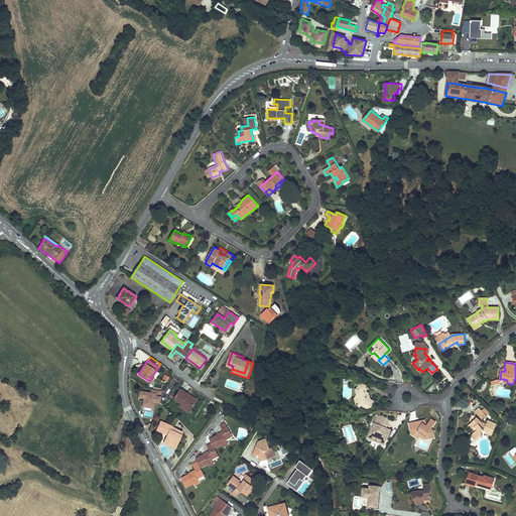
[(354,397),(356,404),(359,405),(361,404),(367,408),(371,406),(375,400),(371,398),(369,397),(367,391),(367,389),(369,386),(360,381),(356,388),(355,388),(357,394),(354,397)]
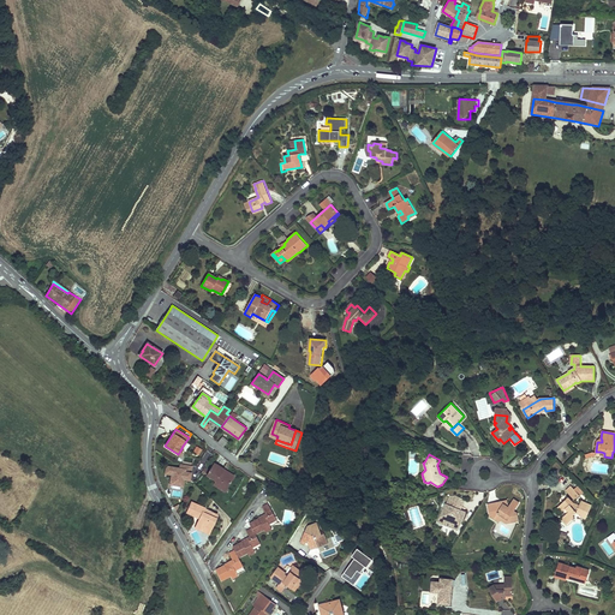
[(214,464),(207,476),(216,482),(226,488),(234,476),(228,472),(227,475),(222,471),(224,470),(214,464)]
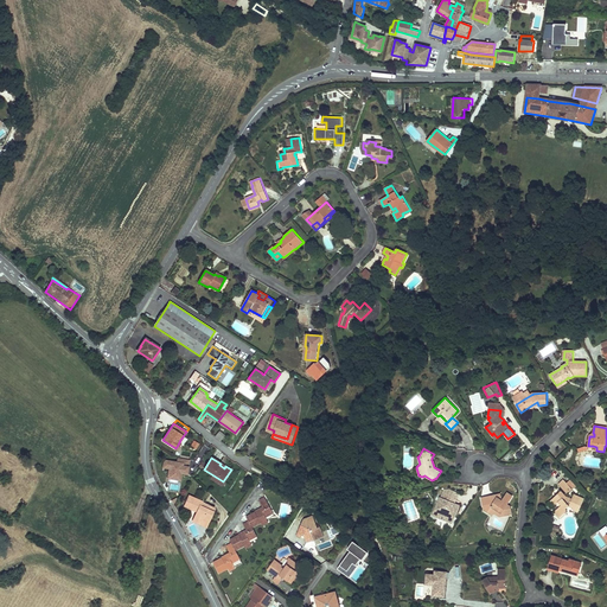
[(190,460),(178,459),(177,462),(164,461),(163,468),(168,470),(166,480),(180,483),(181,475),(187,475),(190,460)]
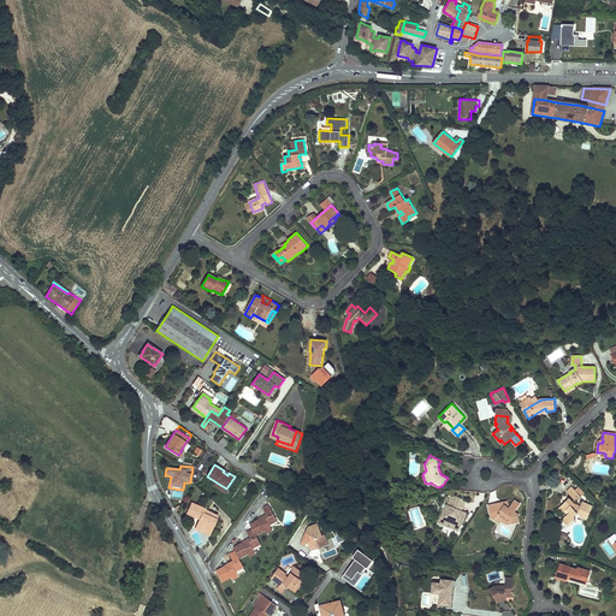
[(217,483),(213,486),(224,493),(226,489),(217,483)]
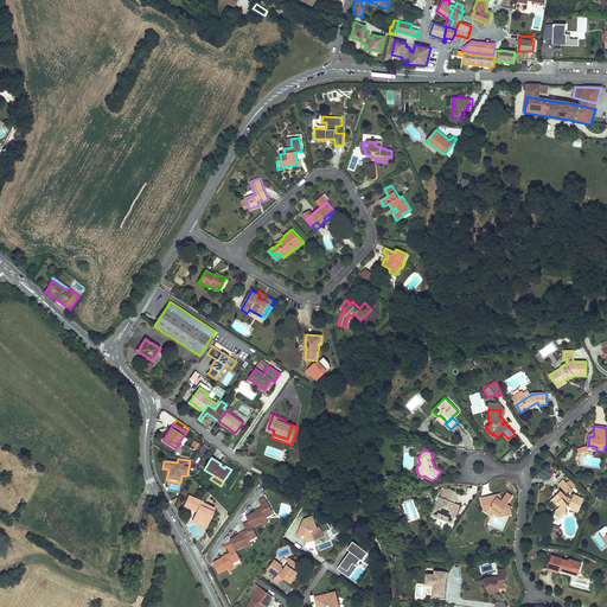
[(570,479),(567,483),(573,489),(576,485),(570,479)]
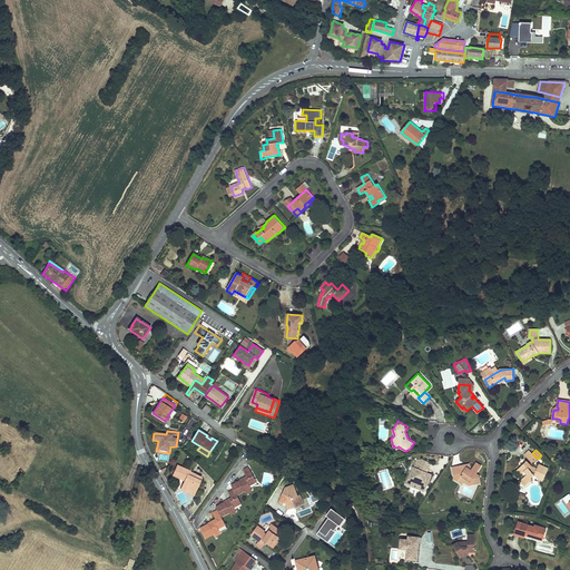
[(530,451),(526,455),(533,463),(538,460),(538,459),(532,453),(530,451)]
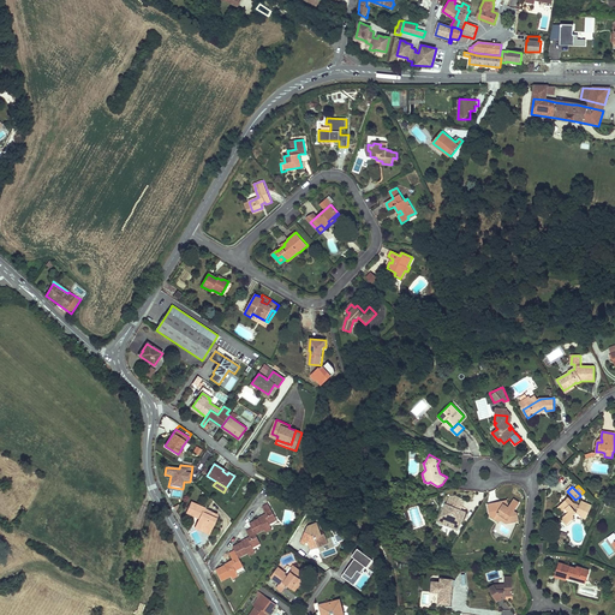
[(454,495),(449,495),(446,502),(436,521),(453,529),(454,525),(458,524),(459,520),(461,521),(464,517),(461,515),(464,511),(460,509),(465,499),(454,495)]
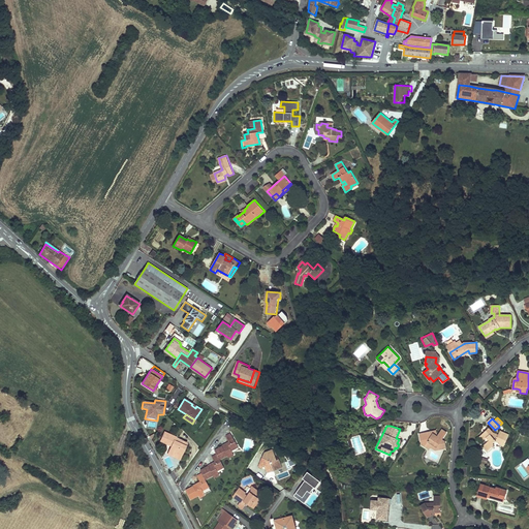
[(484,445),(488,450),(494,445),(493,443),(496,441),(500,442),(499,444),(504,446),(509,435),(500,431),(498,435),(494,433),(489,428),(479,437),(484,440),(487,437),(490,440),(484,445)]
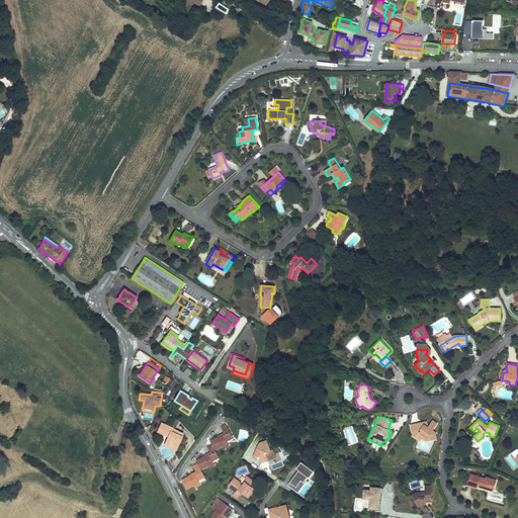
[(420,423),(412,425),(413,435),(418,434),(428,440),(431,440),(435,434),(432,432),(433,430),(437,423),(432,421),(429,427),(428,429),(423,427),(424,426),(420,423)]
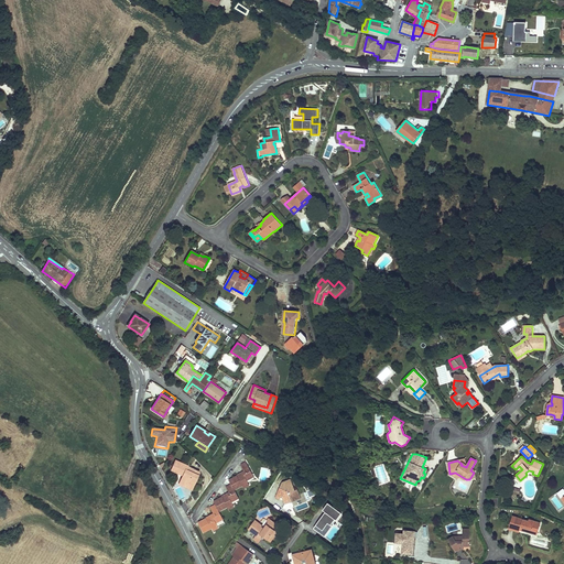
[(187,466),(175,461),(171,470),(177,474),(182,472),(183,476),(180,483),(190,486),(195,475),(197,476),(199,472),(195,470),(193,473),(186,469),(187,467),(187,466)]
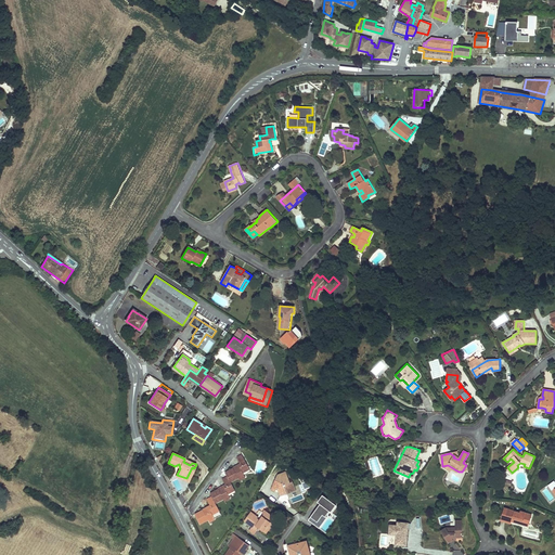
[(228,476),(231,482),(239,478),(240,480),(246,477),(244,474),(242,470),(248,466),(246,461),(241,464),(236,466),(237,468),(234,470),(233,469),(226,473),(228,476)]
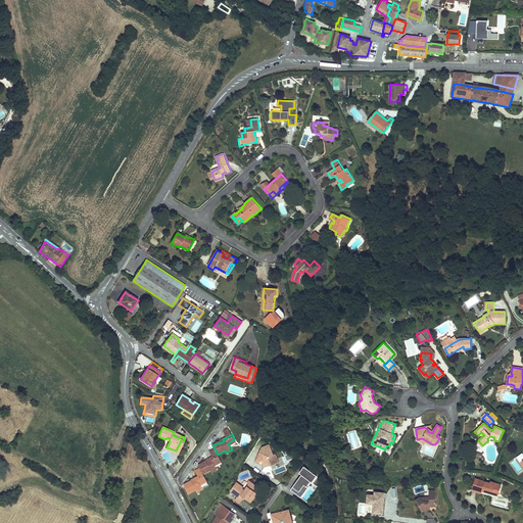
[(176,450),(167,447),(165,448),(178,454),(183,441),(181,440),(176,450)]
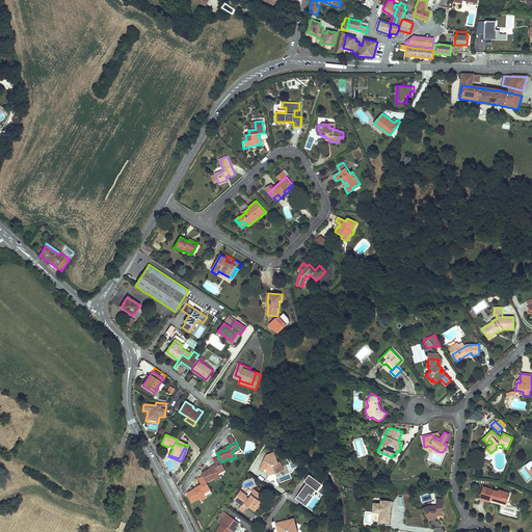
[(267,471),(269,475),(280,471),(278,468),(282,467),(281,461),(278,462),(273,452),(266,455),(262,463),(268,467),(269,470),(267,471)]
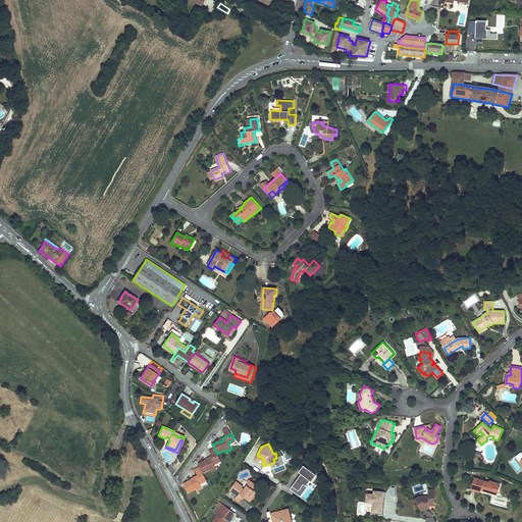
[(219,458),(217,454),(212,456),(208,459),(209,460),(207,462),(206,461),(198,465),(200,468),(203,473),(203,474),(210,469),(211,472),(217,469),(214,465),(213,462),(219,458)]
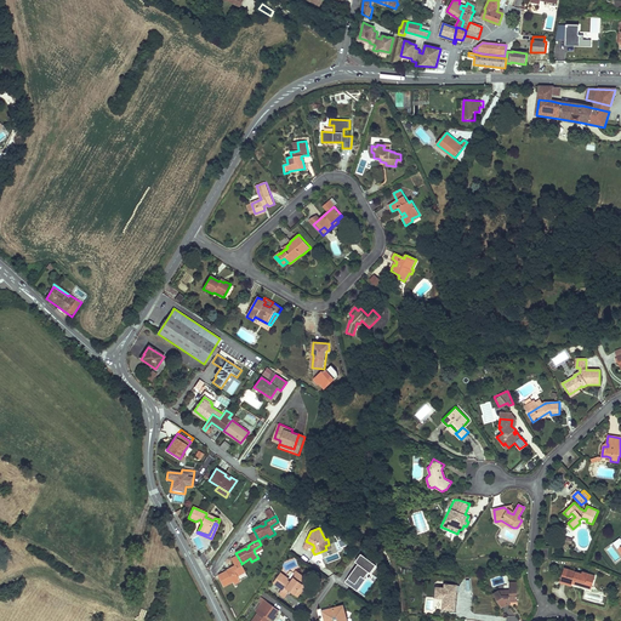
[(359,565),(346,584),(358,592),(363,587),(362,586),(362,585),(365,580),(370,574),(371,575),(377,567),(362,556),(357,564),(359,565)]
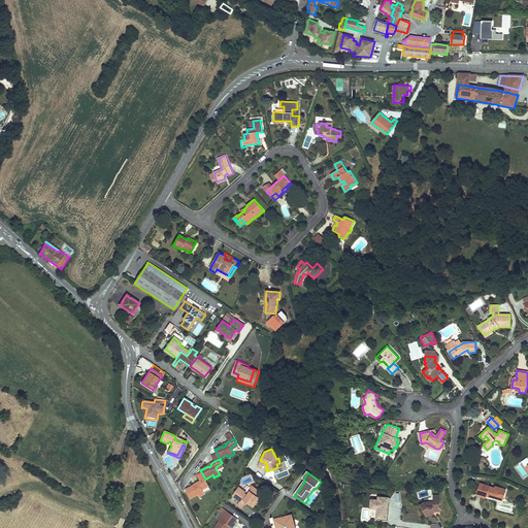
[(194,486),(186,490),(191,498),(199,494),(200,496),(205,493),(203,490),(201,487),(207,484),(205,480),(205,479),(200,481),(196,484),(197,485),(194,487),(194,486)]
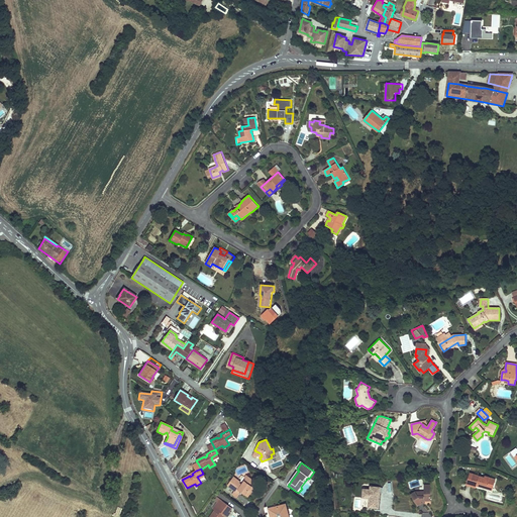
[(485,478),(470,474),(467,485),(477,488),(477,486),(487,489),(488,486),(494,488),(496,480),(485,477),(485,478)]
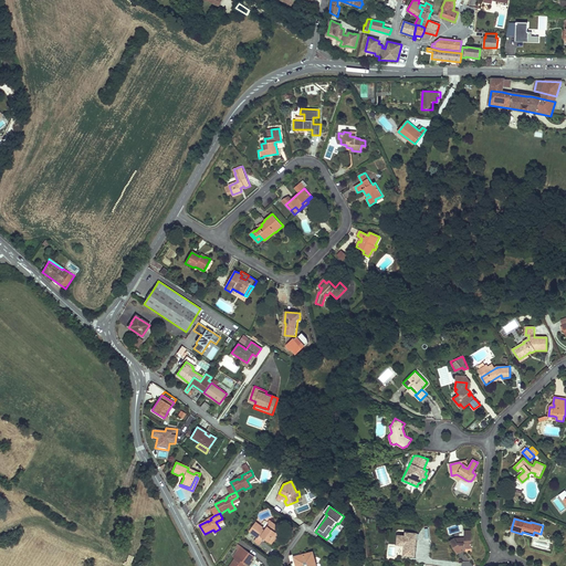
[(263,527),(257,522),(250,531),(258,536),(260,538),(261,536),(265,540),(270,543),(273,538),(274,540),(279,534),(275,532),(273,531),(276,525),(271,521),(269,523),(270,524),(265,531),(262,528),(263,527)]
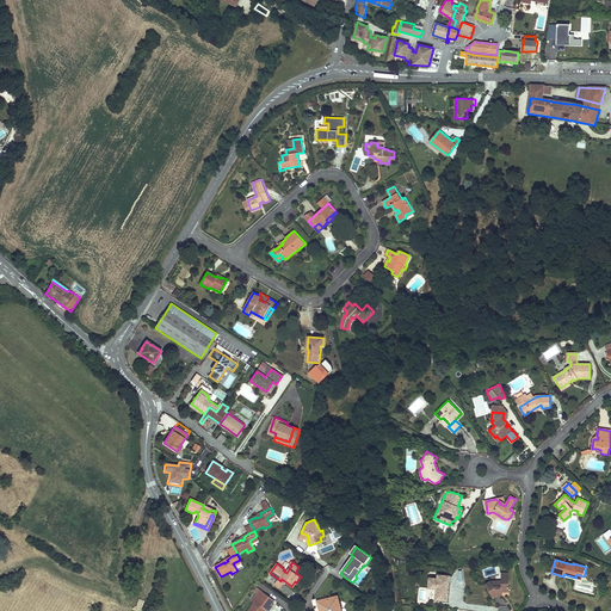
[(492,580),(486,585),(494,598),(499,596),(499,592),(503,592),(508,592),(508,573),(501,573),(501,580),(492,580)]
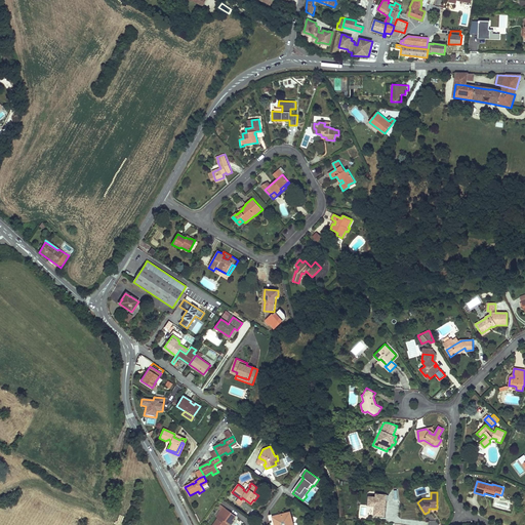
[(373,518),(385,519),(387,496),(375,495),(375,498),(368,498),(367,508),(374,508),(373,518)]
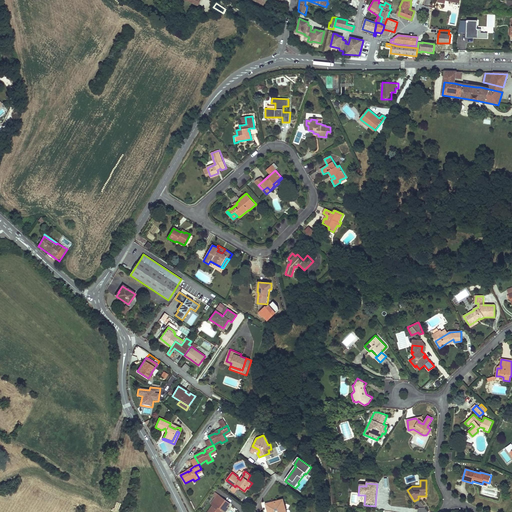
[(215,498),(210,504),(213,505),(220,495),(216,492),(213,496),(215,498)]
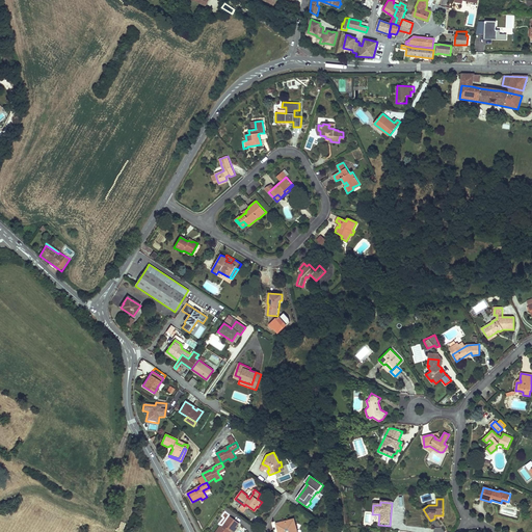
[(229,514),(221,525),(222,526),(228,520),(237,526),(239,523),(229,514)]
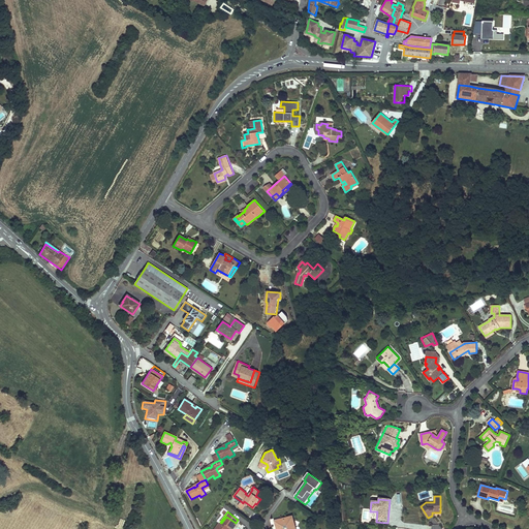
[(227,528),(229,527),(230,528),(231,528),(234,528),(238,524),(236,523),(226,517),(221,523),(220,522),(214,528),(227,528)]
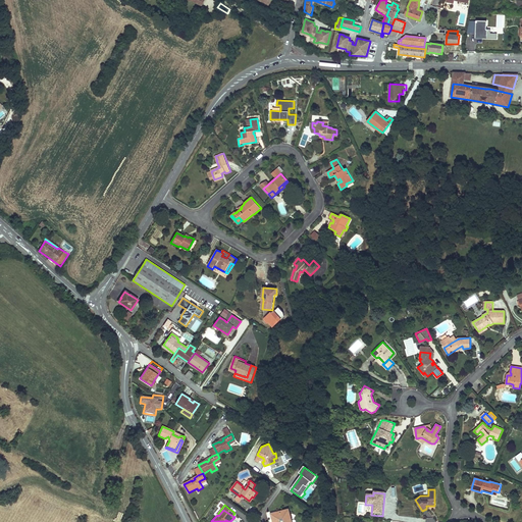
[(280,512),(278,511),(270,513),(272,518),(274,518),(275,521),(274,521),(292,521),(291,518),(290,518),(292,515),(289,514),(290,513),(289,510),(284,511),(283,512),(281,510),(280,512)]
